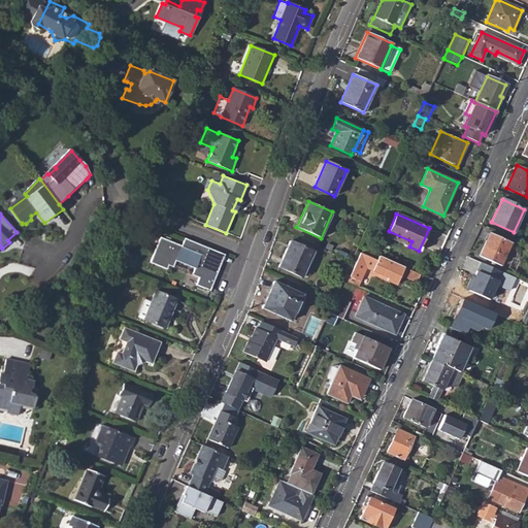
[(386,236),(409,246),(411,241),(389,231),(386,236)]
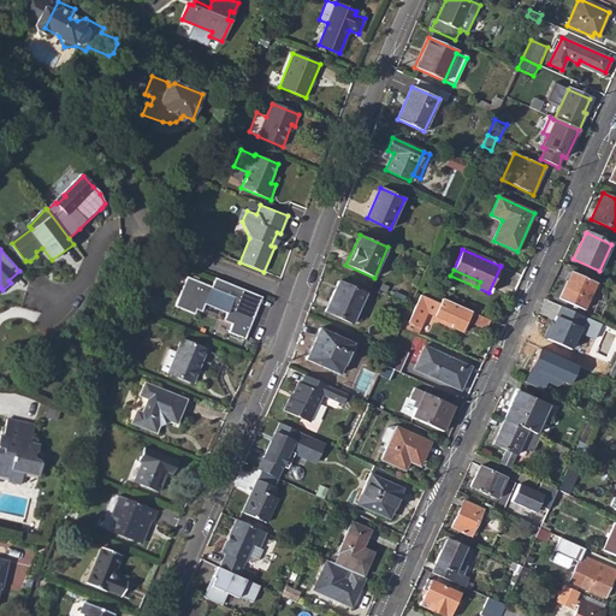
[(558,300),(584,311),(596,282),(572,271),(558,300)]
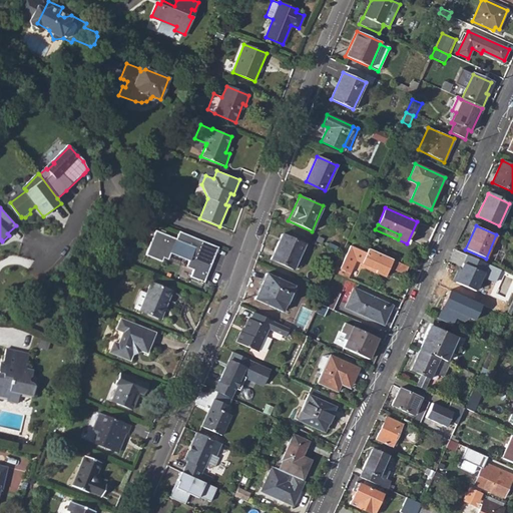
[(145,255),(162,262),(163,258),(192,270),(190,277),(204,283),(217,248),(179,231),(176,238),(155,230),(145,255)]
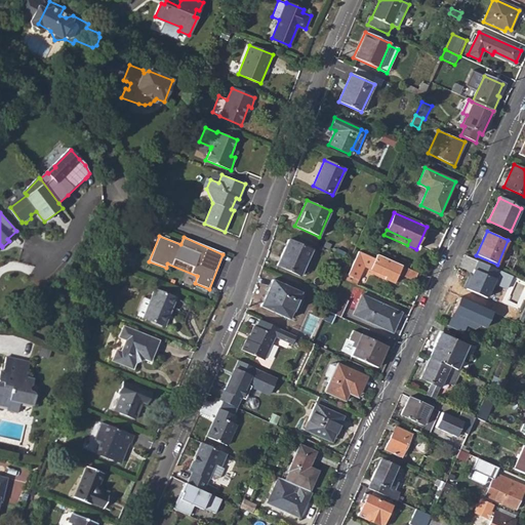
[(276,266),(299,276),(312,250),(288,239),(276,266)]
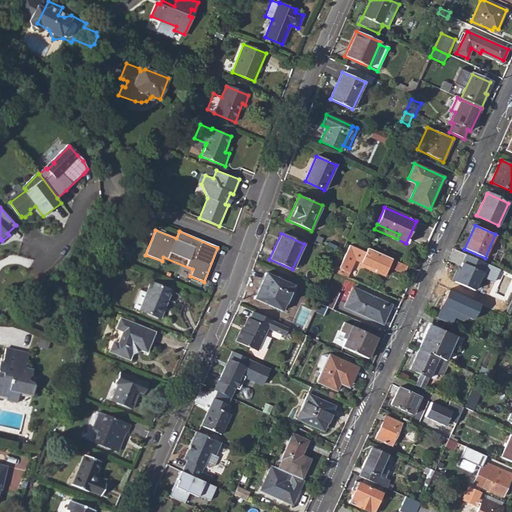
[(339,268),(335,266),(333,271),(347,278),(355,261),(361,263),(376,270),(374,273),(383,277),(387,267),(404,274),(404,273),(407,267),(367,249),(365,253),(350,246),(339,268)]
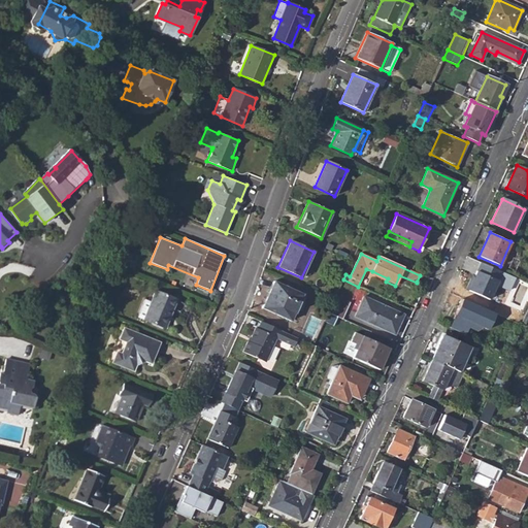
[(465,290),(489,300),(495,286),(508,290),(515,277),(479,260),(465,290)]
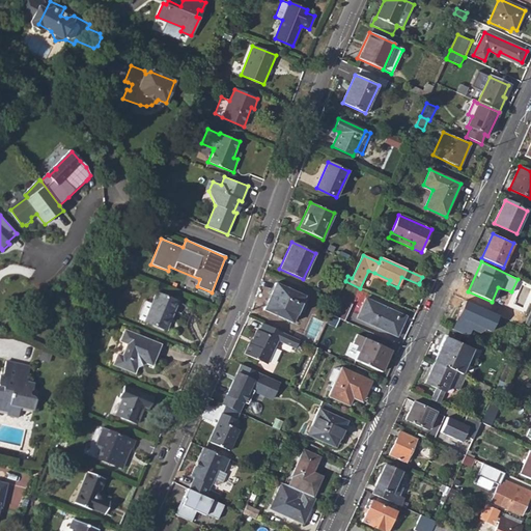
[(373,276),(388,283),(390,280),(374,273),(373,276)]
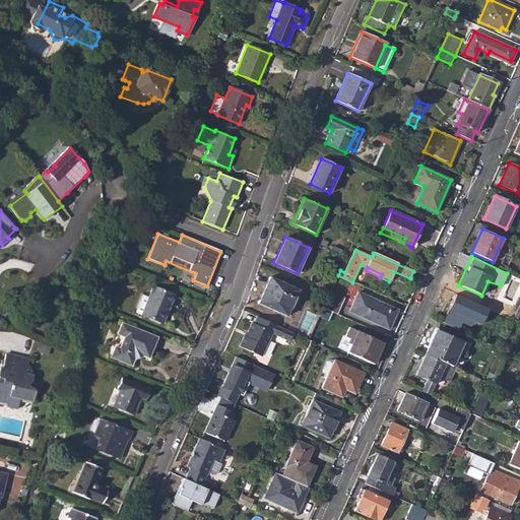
[(258,303),(285,316),(298,290),(269,277),(258,303)]
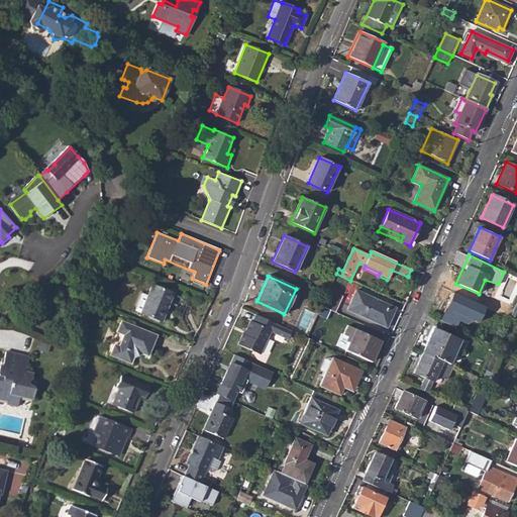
[(135,311),(161,321),(168,302),(171,303),(174,294),(151,285),(146,295),(142,294),(135,311)]
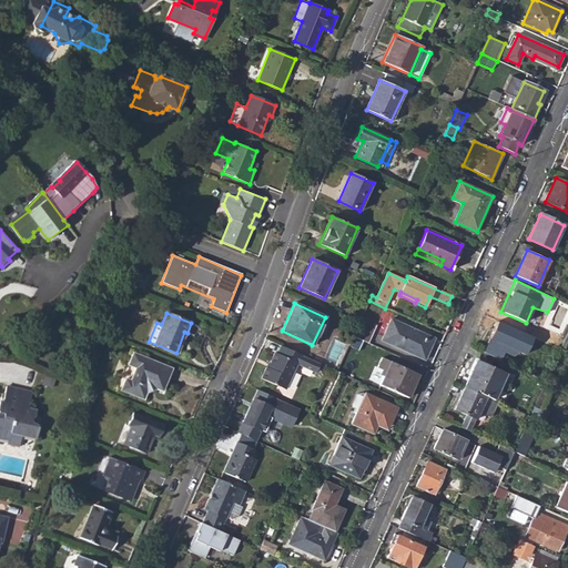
[(353,336),(368,343),(375,325),(361,318),(353,336)]
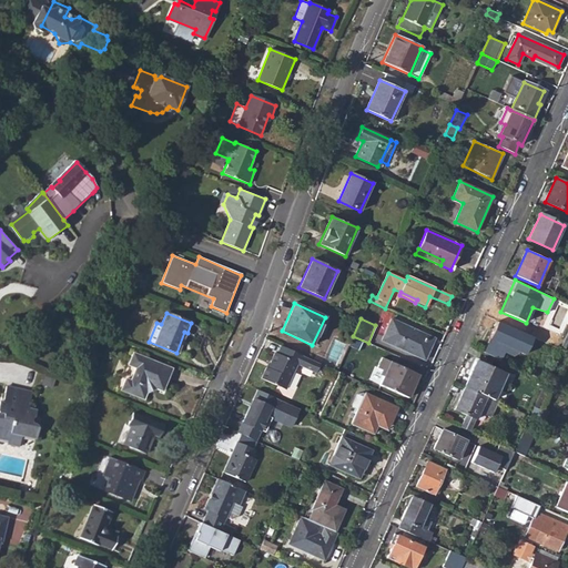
[(382,341),(425,361),(435,338),(392,318),(382,341)]
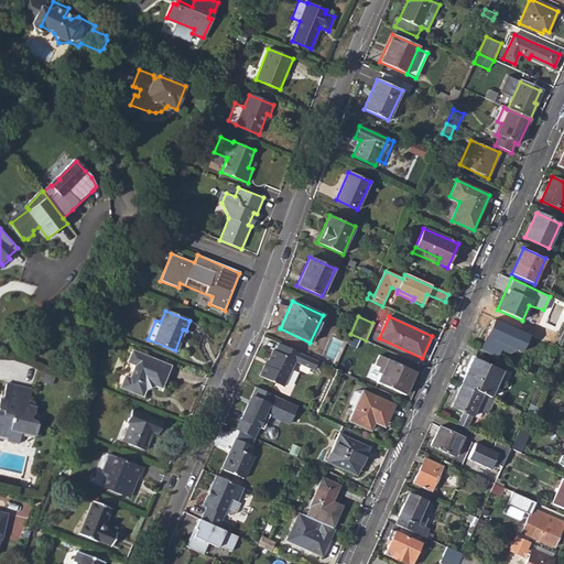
[(494,321),(479,349),(497,358),(500,351),(508,355),(520,353),(530,336),(494,321)]
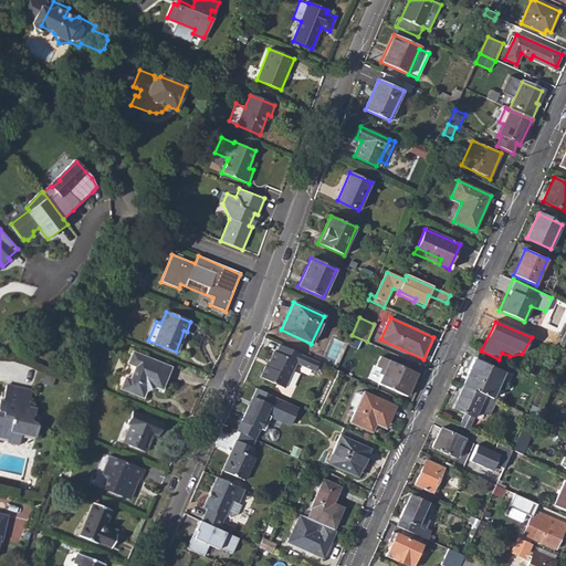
[(347,344),(365,352),(368,343),(367,342),(352,335),(347,344)]
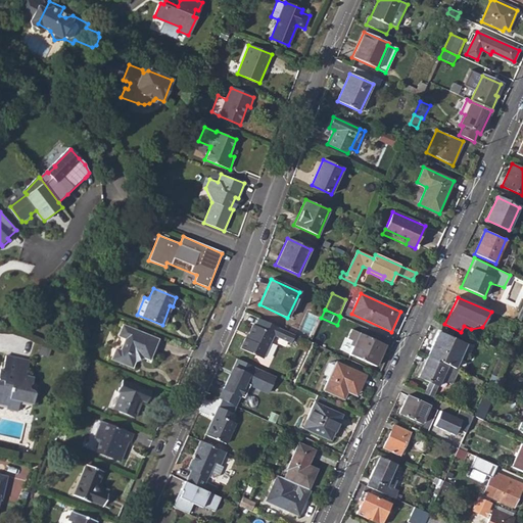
[(240,348),(263,359),(274,335),(291,343),(294,335),(258,319),(255,326),(252,325),(248,334),(249,335),(247,339),(245,338),(240,348)]
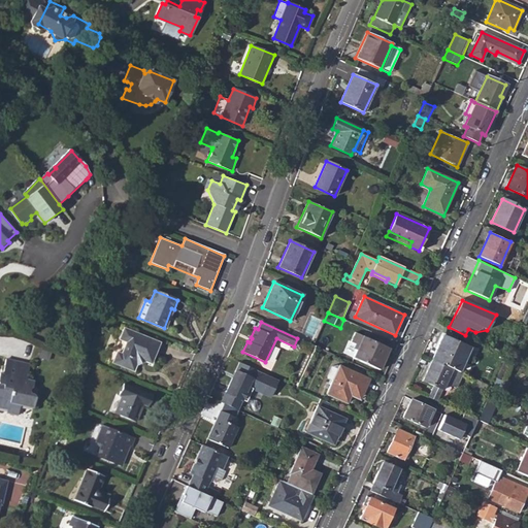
[(112,363),(133,371),(136,365),(144,361),(151,363),(155,354),(154,354),(159,342),(124,328),(119,339),(127,342),(122,354),(117,352),(112,363)]
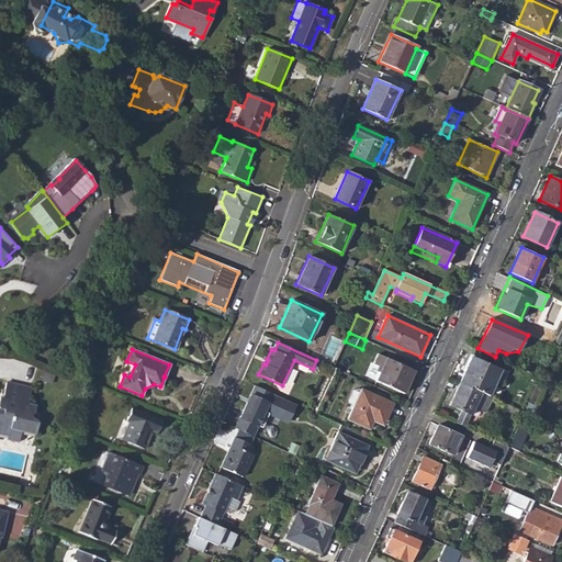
[(375,380),(403,393),(407,383),(404,381),(409,369),(379,355),(373,364),(379,367),(381,368),(379,372),(375,380)]
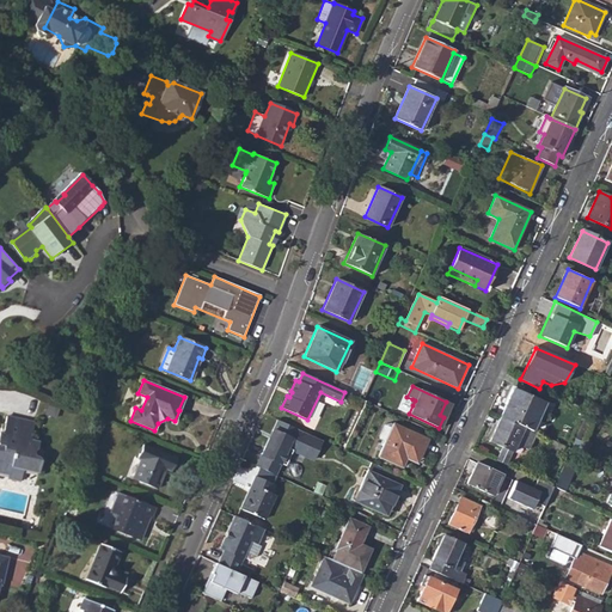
[(501,417),(533,432),(546,403),(514,387),(501,417)]
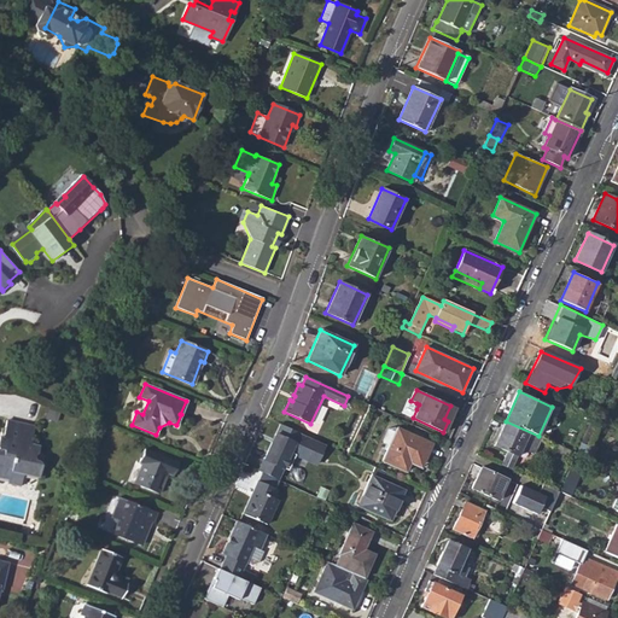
[(444,419),(448,421),(454,408),(450,406),(444,419)]
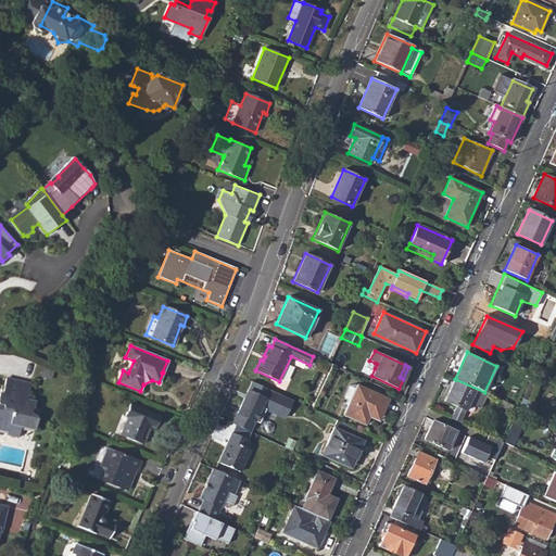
[(8,434),(17,438),(21,426),(35,430),(37,420),(35,417),(38,415),(39,412),(37,407),(35,407),(36,403),(27,401),(32,384),(7,379),(2,394),(0,393),(0,404),(3,405),(2,411),(0,409),(0,429),(8,431),(8,434)]
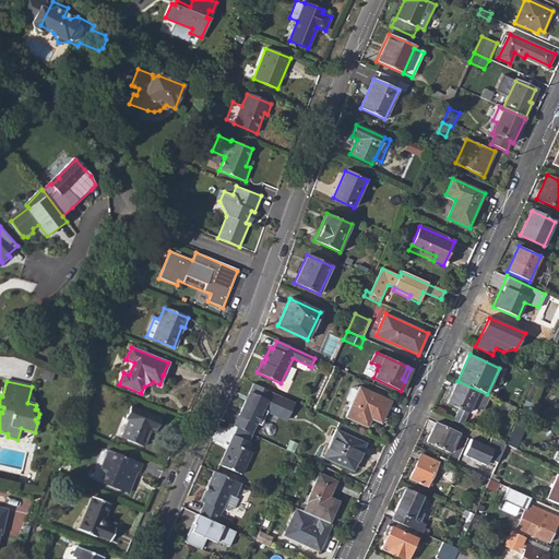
[(447,403),(458,408),(452,420),(463,425),(472,406),(483,411),(490,395),(487,394),(458,381),(447,403)]
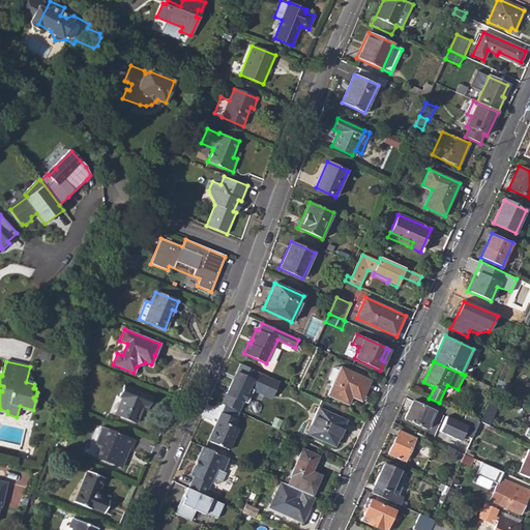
[(236,381),(243,365),(240,364),(233,380),(236,381)]
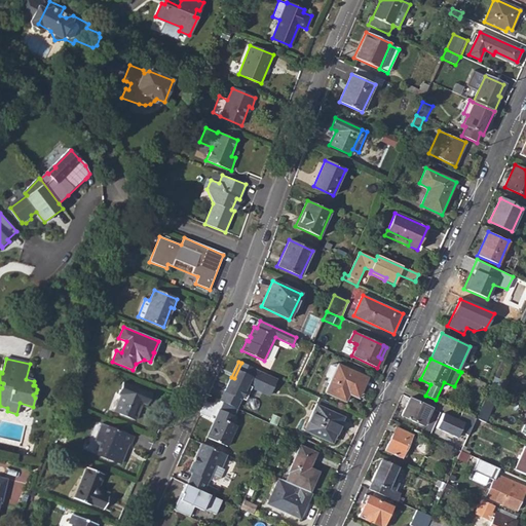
[(231,377),(220,402),(223,403),(236,409),(247,385),(269,396),(277,379),(241,363),(234,378),(231,377)]
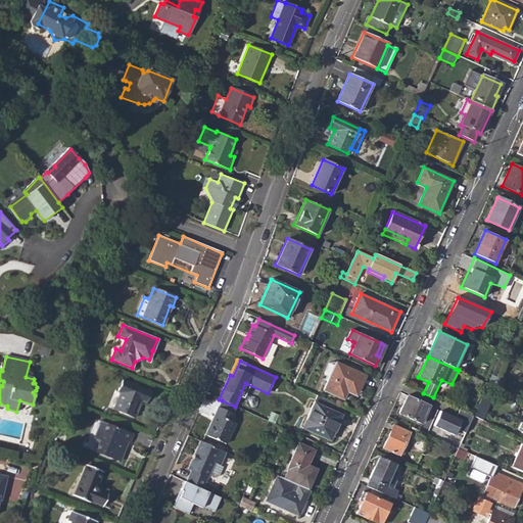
[(323,375),(329,377),(336,363),(333,362),(328,363),(323,375)]
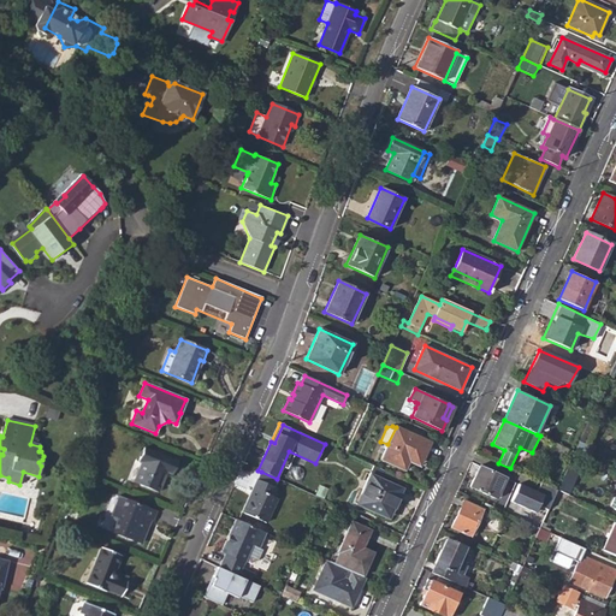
[(380,460),(404,471),(408,461),(410,457),(421,462),(430,443),(396,427),(388,444),(380,460)]
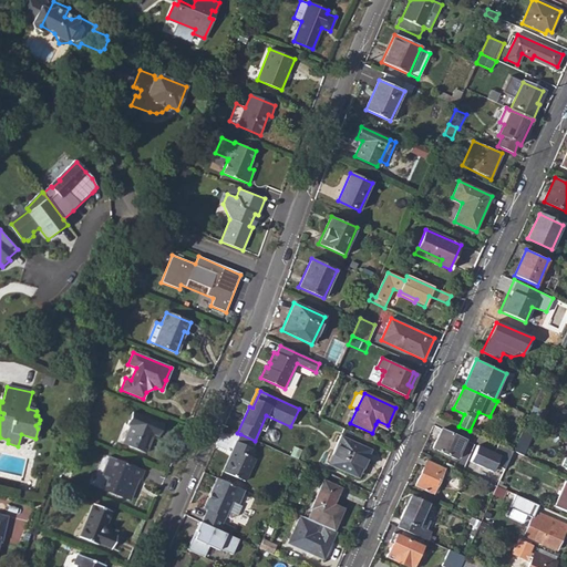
[(512,414),(522,420),(524,413),(514,409),(512,414)]
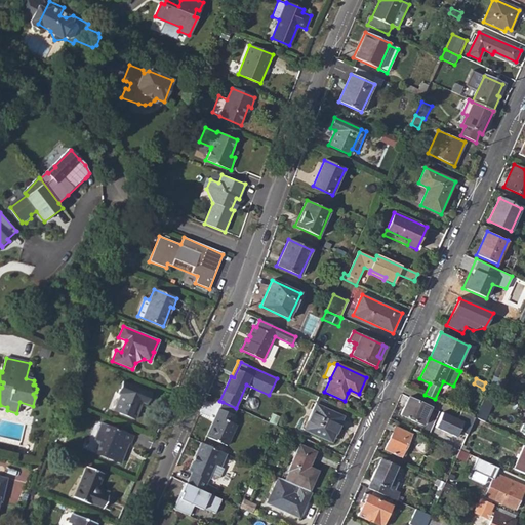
[(115,411),(135,419),(142,402),(147,403),(151,393),(122,381),(118,392),(122,394),(115,411)]
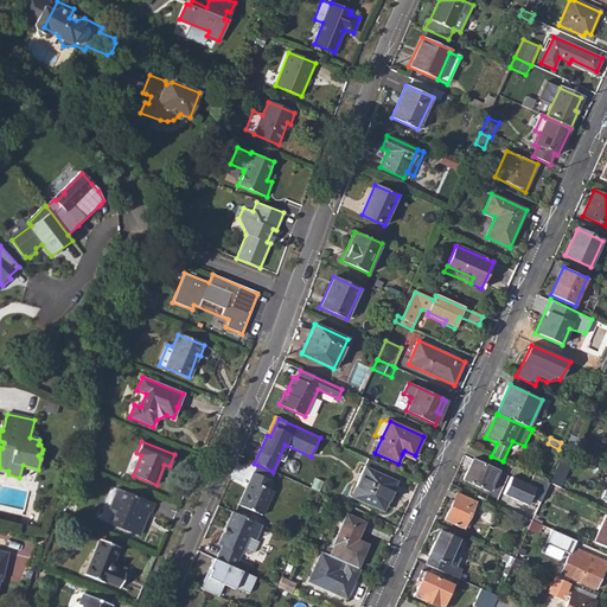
[(549,483),(558,487),(575,449),(567,445),(549,483)]
